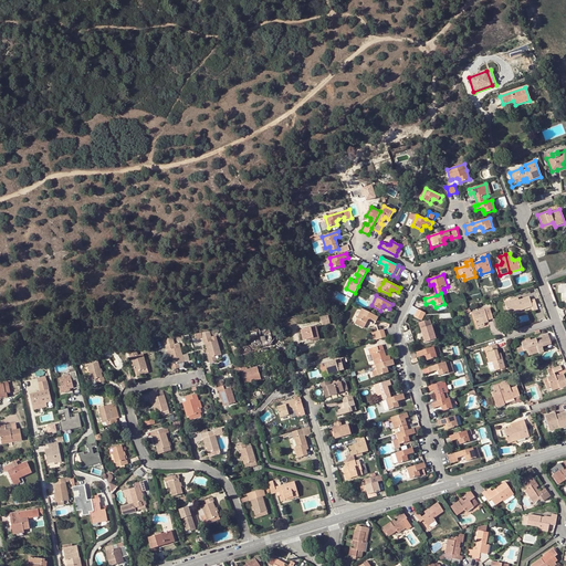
[(528,296),(519,301),(515,301),(514,299),(504,302),(507,312),(517,310),(517,312),(532,307),(533,311),(537,310),(534,300),(530,301),(528,296)]
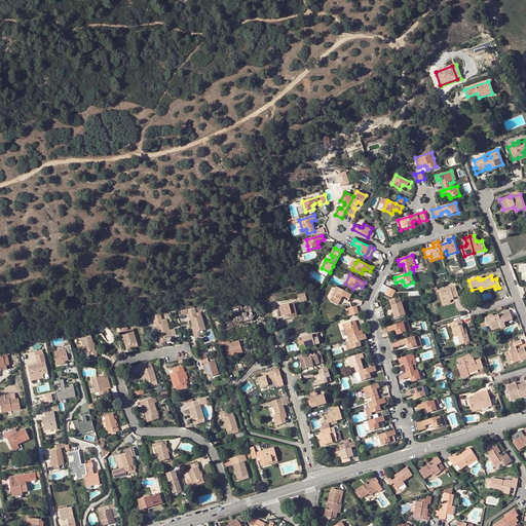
[(351,294),(336,287),(329,300),(338,305),(342,297),(344,296),(349,299),(351,294)]
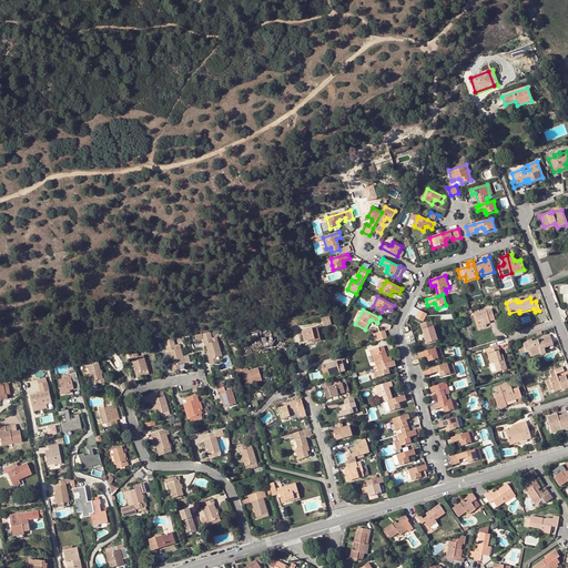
[(477,327),(485,325),(489,324),(488,322),(494,320),(490,310),(474,314),(477,327)]
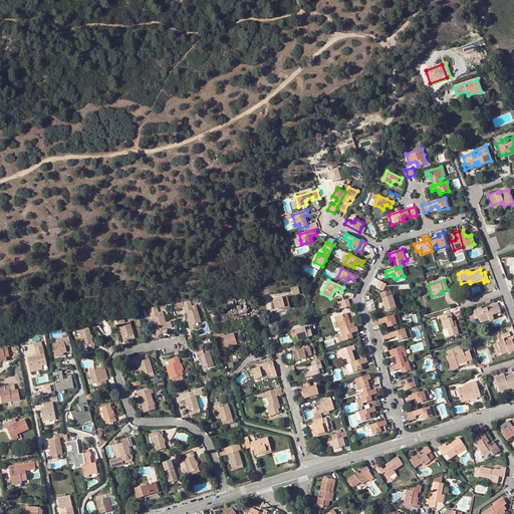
[(382,291),(387,284),(380,281),(376,288),(382,291)]
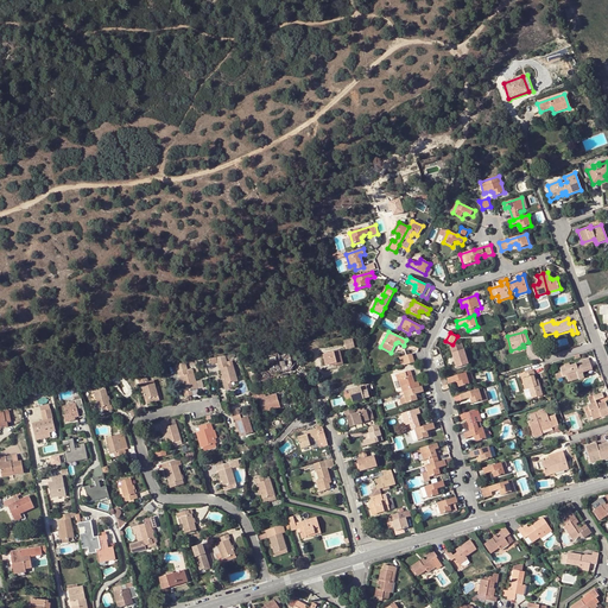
[(353,339),(343,341),(346,349),(355,347),(353,339)]
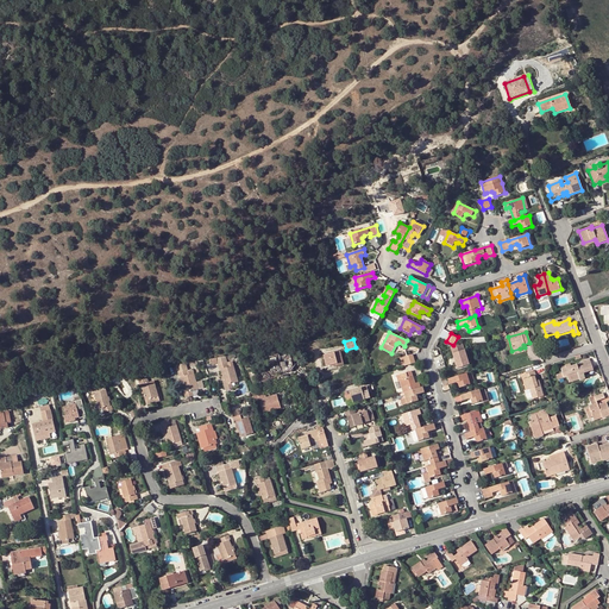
[(325,366),(330,365),(336,364),(337,366),(343,365),(339,352),(322,356),(325,366)]
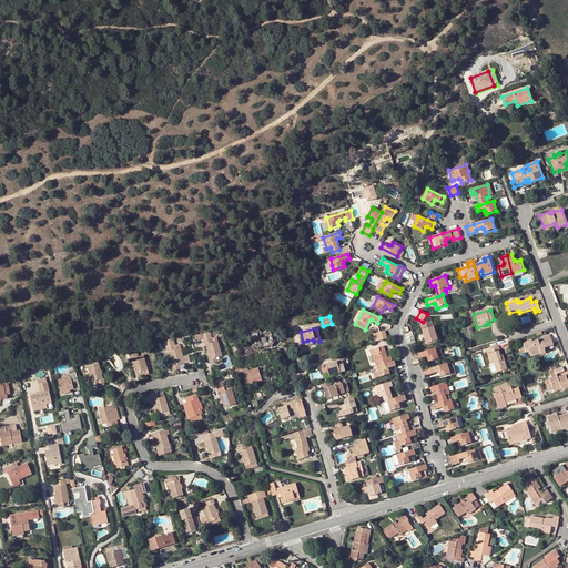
[(376,333),(378,341),(386,338),(384,331),(376,333)]
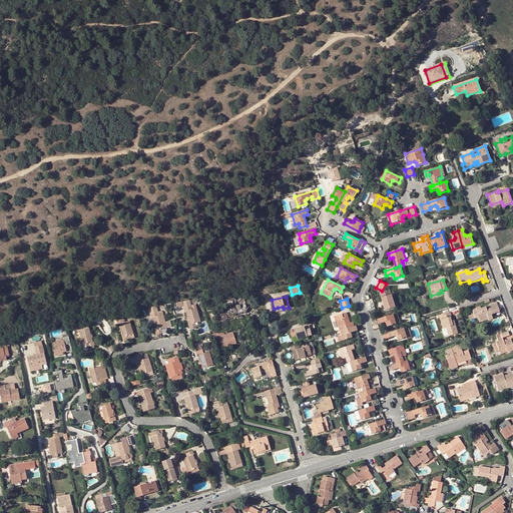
[(191,306),(189,301),(182,302),(183,306),(184,308),(183,309),(184,312),(185,312),(189,325),(194,323),(200,321),(195,305),(191,306)]
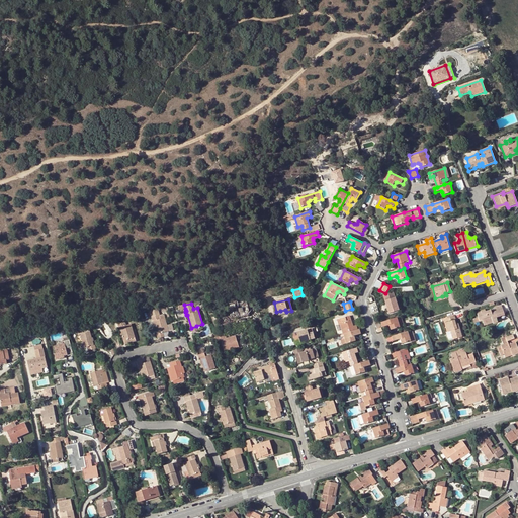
[(397,318),(398,318),(395,307),(390,309),(389,304),(381,306),(384,316),(380,317),(382,322),(397,318)]
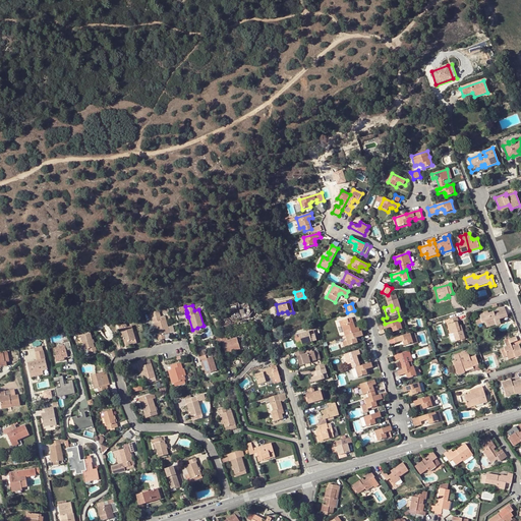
[(506,315),(505,310),(499,312),(497,313),(497,314),(494,315),(494,314),(493,311),(487,313),(486,311),(482,313),(483,314),(479,316),(480,319),(481,323),(484,322),(484,324),(485,327),(495,324),(496,326),(501,325),(499,319),(506,315)]
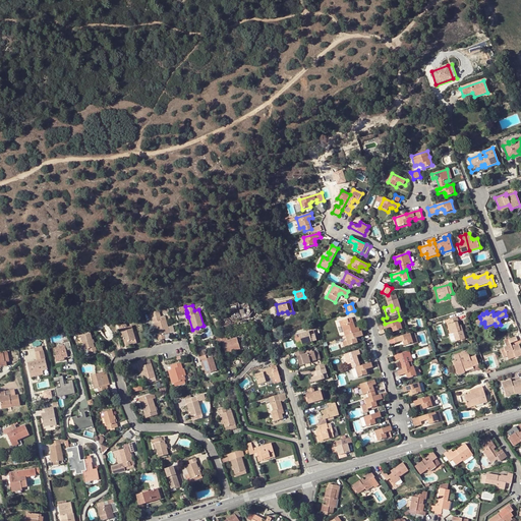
[(159,336),(164,335),(169,333),(165,320),(161,321),(160,317),(152,320),(154,323),(155,323),(159,336)]
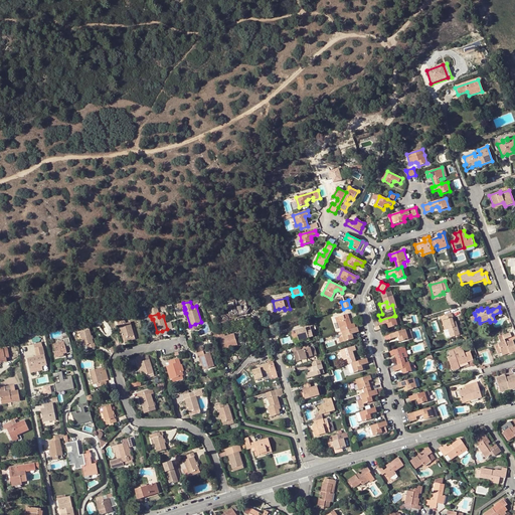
[(455,327),(453,322),(452,319),(453,318),(452,314),(441,318),(441,321),(442,321),(445,330),(447,329),(450,338),(460,335),(457,326),(455,327)]
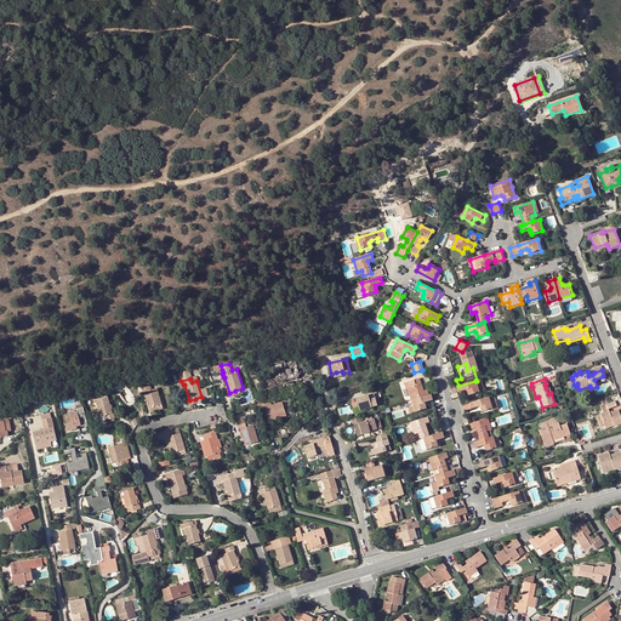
[(408,389),(411,402),(412,402),(429,397),(428,391),(423,392),(419,380),(410,382),(411,388),(408,389)]
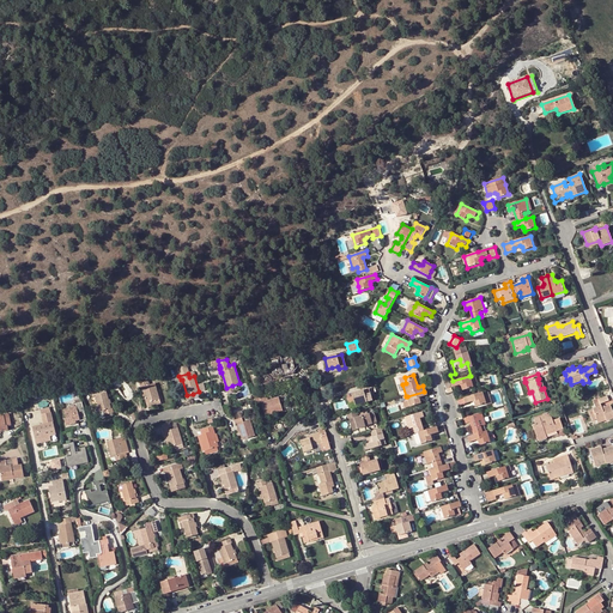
[(473,387),(469,376),(453,381),(451,381),(453,387),(459,384),(461,386),(462,390),(473,387)]
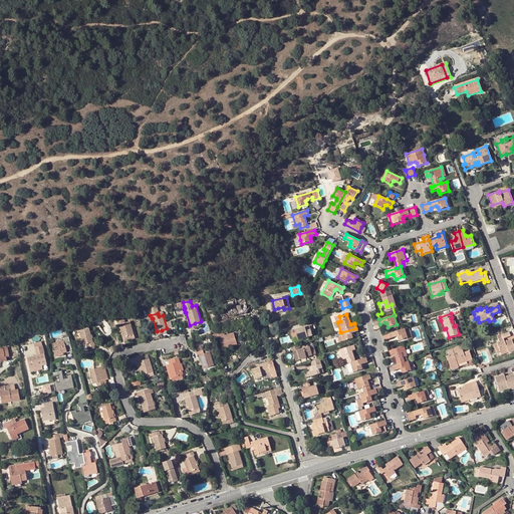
[(122,338),(134,334),(130,321),(124,322),(123,319),(116,321),(117,324),(118,324),(122,338)]
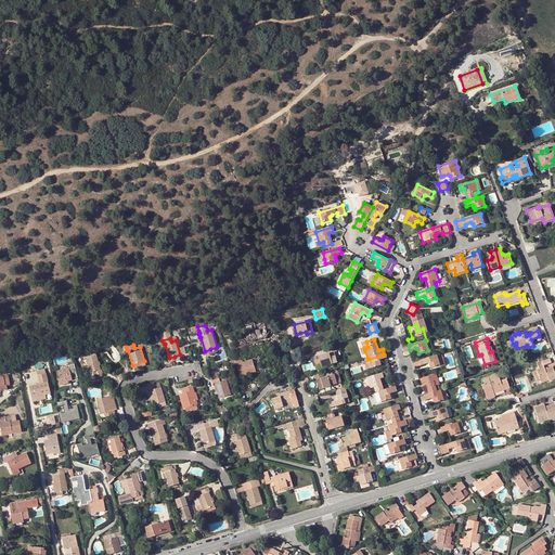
[(319,357),(322,368),(337,362),(335,357),(331,358),(330,353),(319,357)]
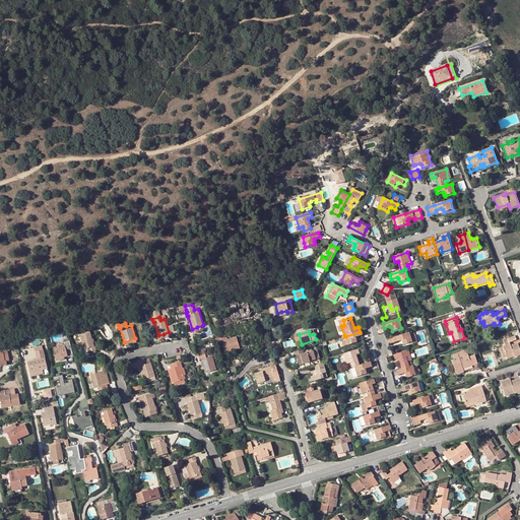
[(360,332),(345,336),(347,345),(356,342),(355,339),(356,338),(363,336),(361,331),(360,332)]
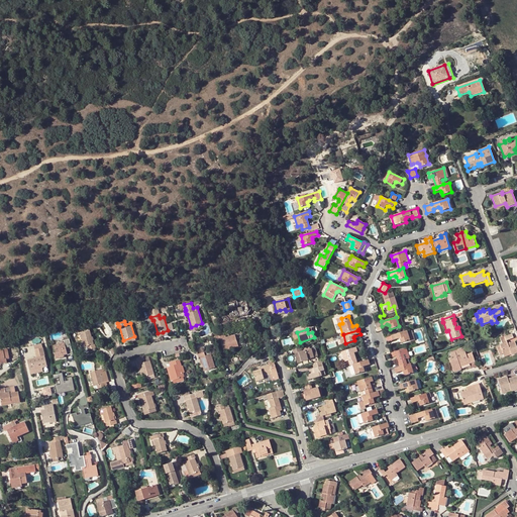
[(410,340),(407,330),(391,335),(393,340),(398,338),(401,339),(401,342),(410,340)]
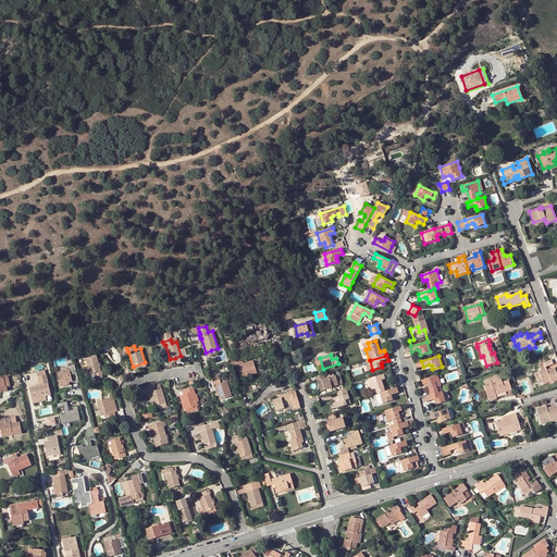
[(101,371),(97,357),(86,359),(90,374),(94,373),(95,376),(103,374),(102,371),(101,371)]
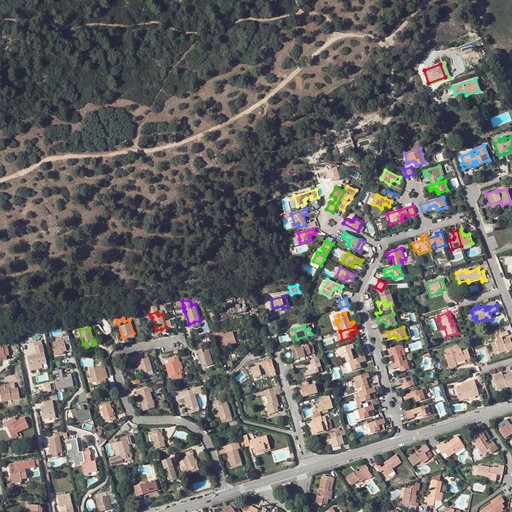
[(495,343),(497,351),(504,348),(505,350),(506,352),(511,349),(511,345),(509,338),(502,341),(501,338),(508,335),(506,331),(495,335),(497,340),(494,341),(495,343)]
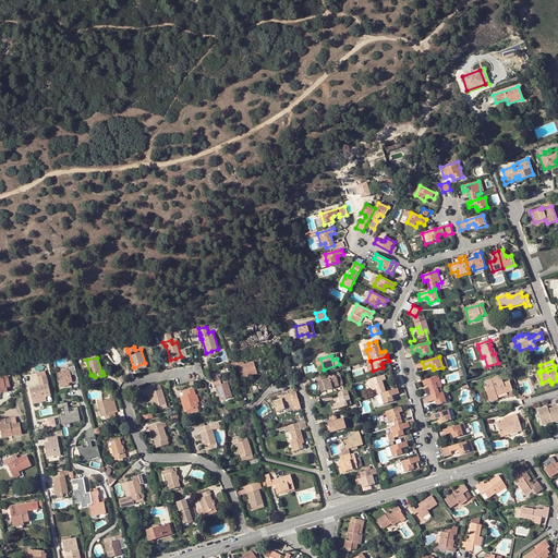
[(247,374),(247,376),(256,373),(253,362),(243,364),(242,362),(237,363),(238,367),(240,376),(247,374)]
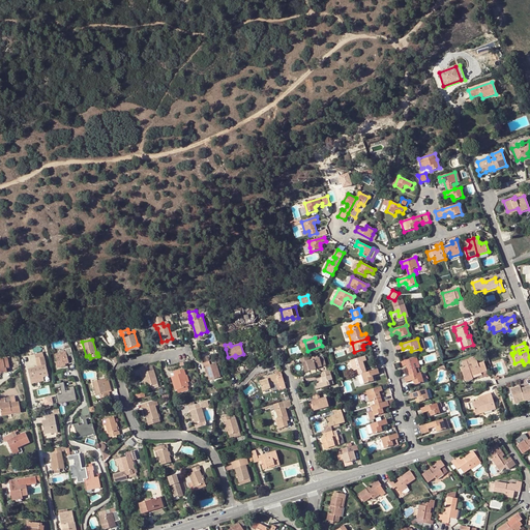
[(67,358),(68,361),(68,364),(74,363),(70,349),(65,350),(64,345),(56,347),(57,353),(55,353),(56,357),(54,358),(57,366),(61,365),(60,363),(60,360),(67,358)]
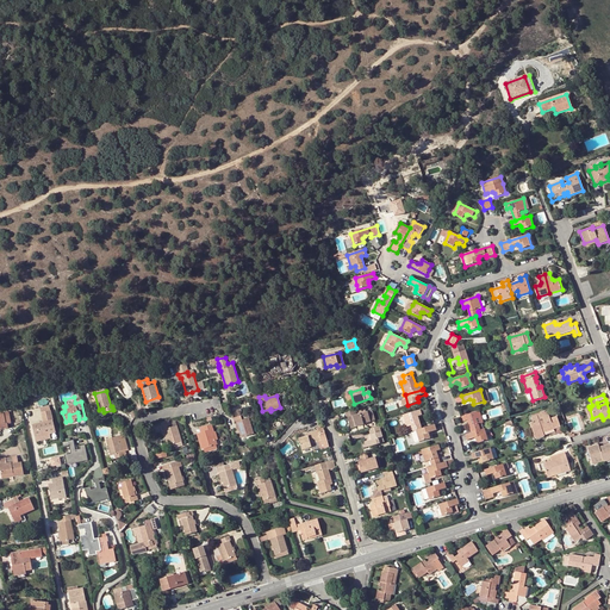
[(592,418),(590,409),(585,410),(590,422),(602,417),(601,415),(592,418)]
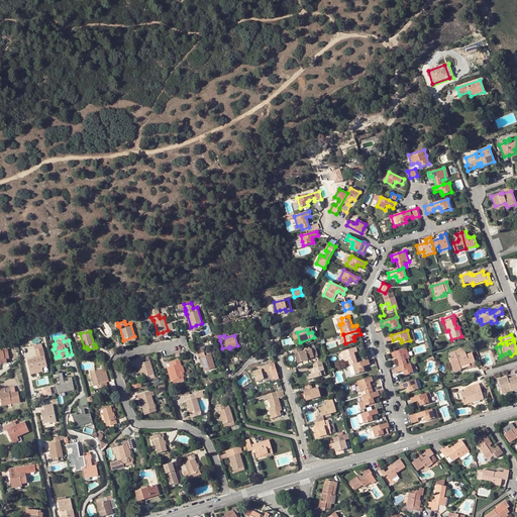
[(301,347),(293,349),(297,365),(308,360),(308,359),(314,357),(311,349),(302,352),(301,347)]
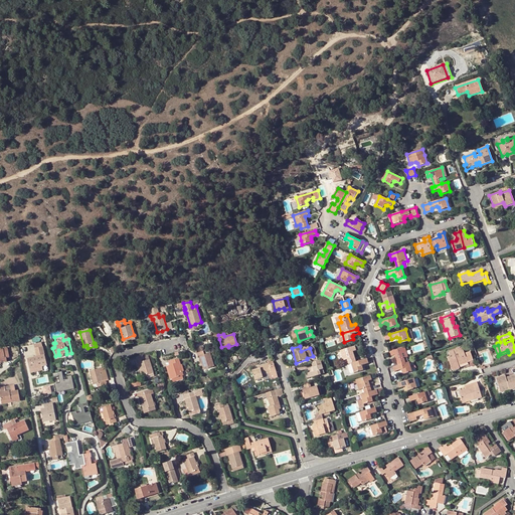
[(354,346),(340,351),(343,361),(348,360),(349,364),(352,363),(356,362),(352,352),(355,351),(354,346)]
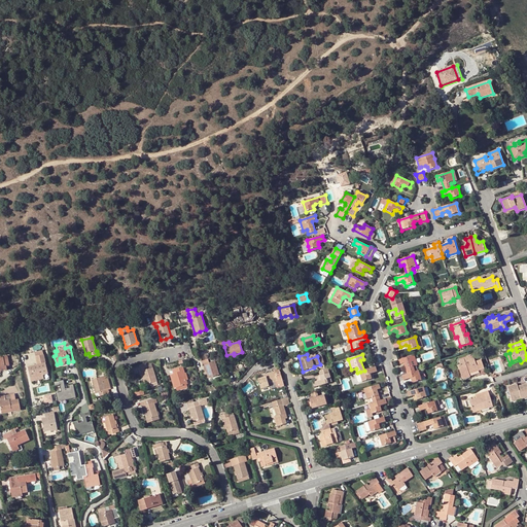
[(417,364),(414,355),(399,359),(400,363),(403,362),(407,374),(415,372),(413,366),(417,364)]
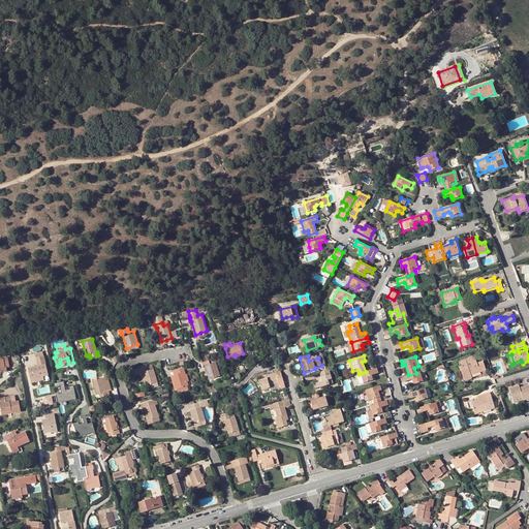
[(0,372),(6,372),(6,368),(9,367),(8,358),(0,359),(0,372)]
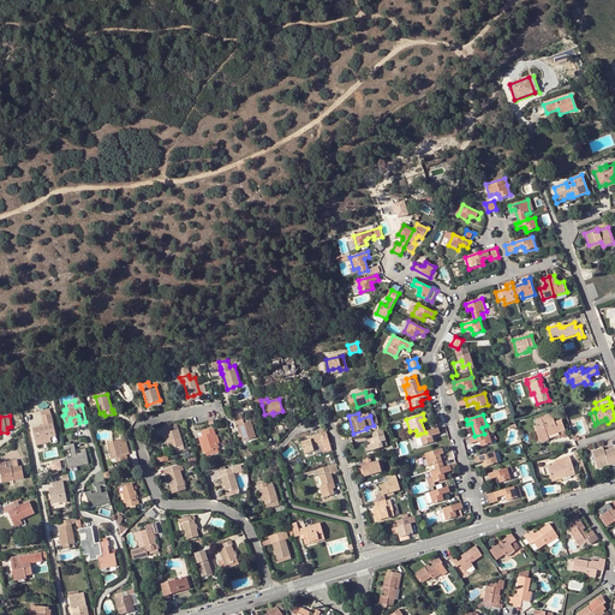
[(541,419),(542,423),(533,427),(538,441),(548,437),(548,440),(559,436),(557,434),(565,431),(560,421),(554,422),(551,416),(541,419)]
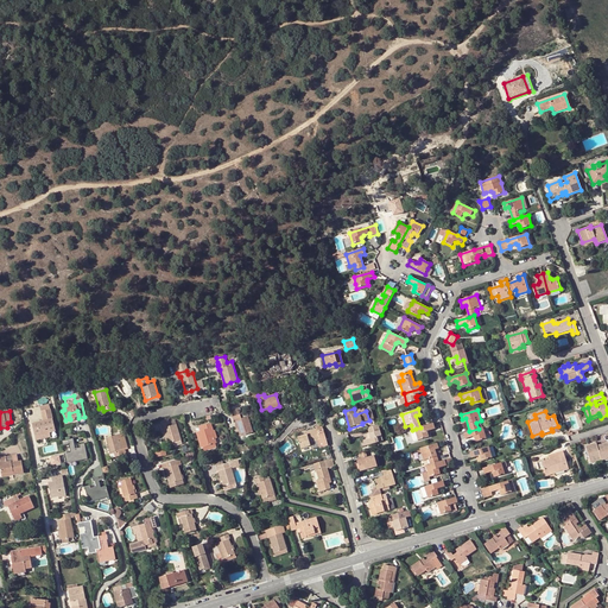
[(240,436),(246,435),(253,432),(247,417),(248,416),(247,412),(232,417),(233,420),(235,420),(240,436)]
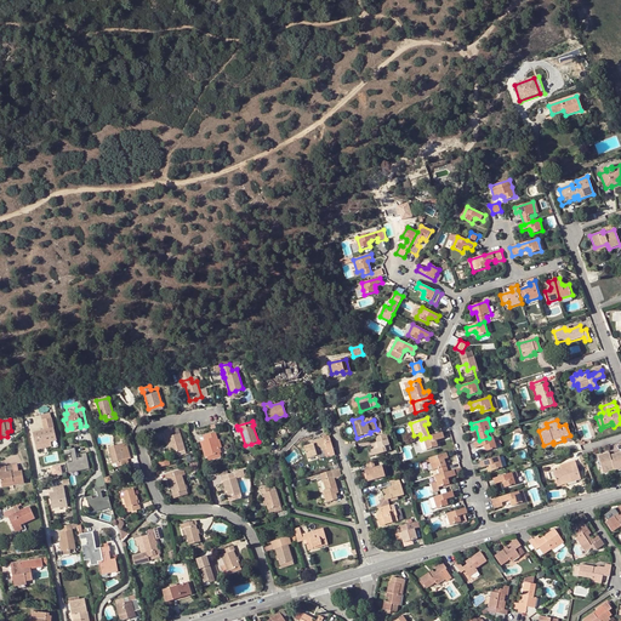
[(46,443),(50,442),(56,440),(51,422),(50,422),(44,425),(41,425),(43,431),(33,432),(35,446),(46,444),(46,443)]
